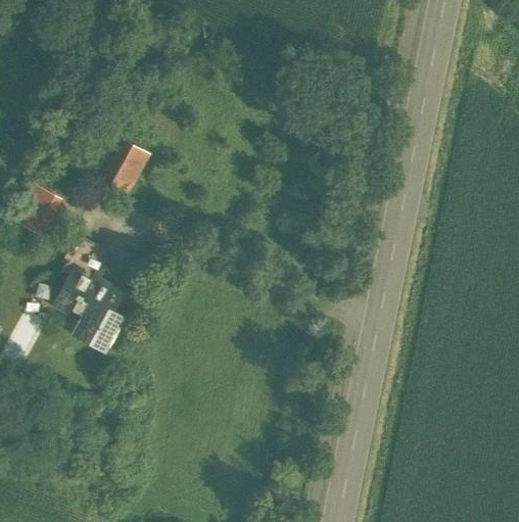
[(152,154),(121,136),(97,179),(129,197),(152,154)]
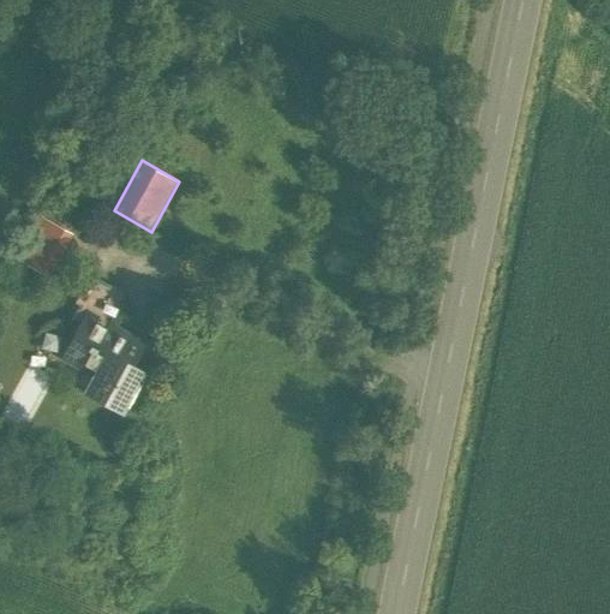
[(40,218),(17,258),(43,274),(67,233),(40,218)]
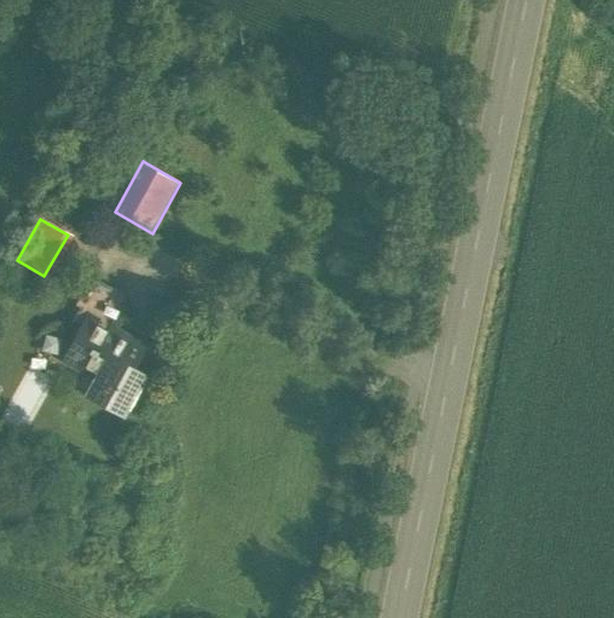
[(86,309),(115,324),(129,296),(100,281),(86,309)]
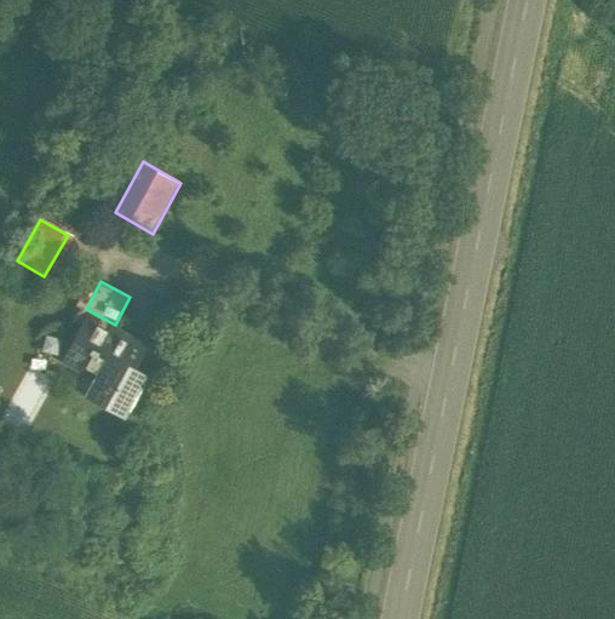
[(115,325),(86,309),(80,319),(90,324),(79,344),(95,353),(86,368),(103,378),(92,397),(127,417),(149,376),(137,370),(148,349),(113,330),(115,325)]
